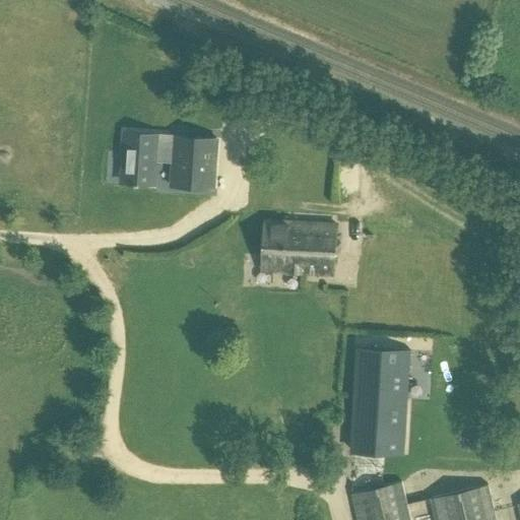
[(167,163),(168,136),(125,133),(124,153),(128,153),(127,183),(125,183),(125,185),(155,187),(156,163),(167,163)]
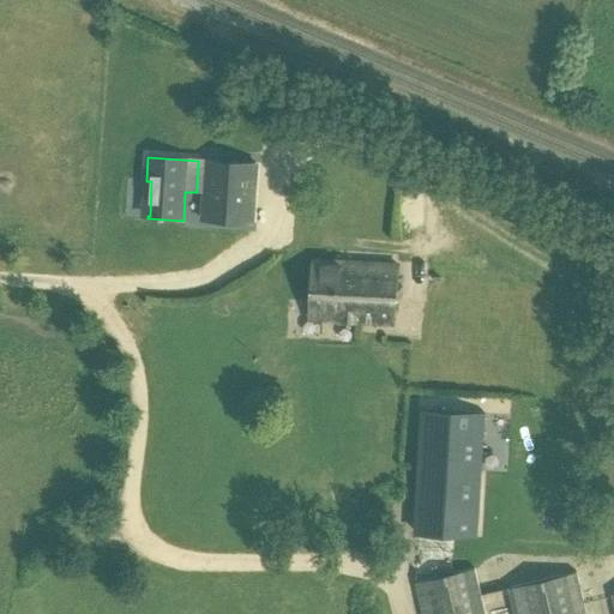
[(198,161),(197,192),(204,193),(203,221),(248,223),(247,244),(260,244),(263,209),(253,208),(256,163),(198,161)]
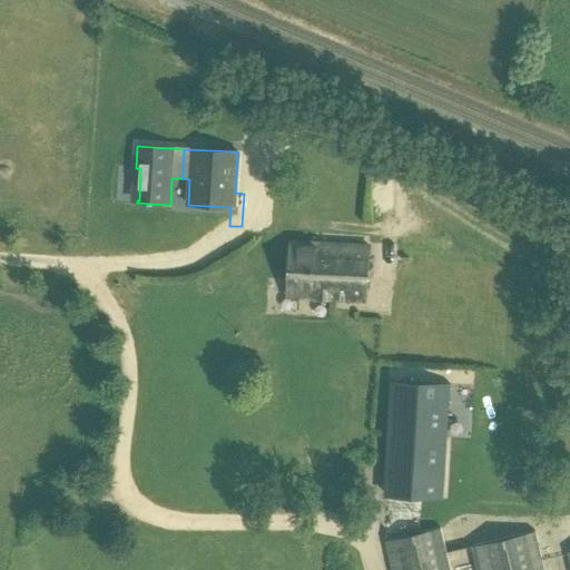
[(367,302),(370,246),(292,242),(288,298),(367,302)]
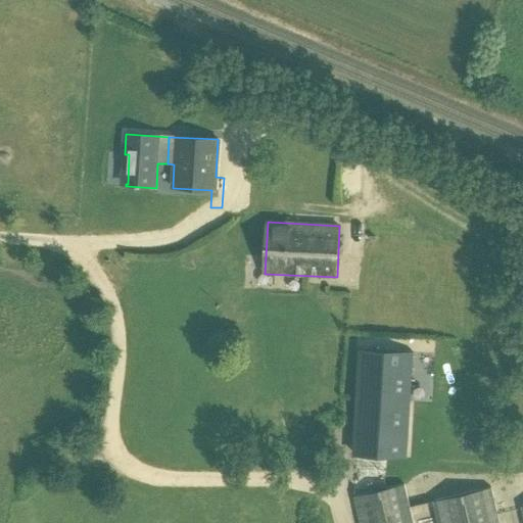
[(362,232),(361,242),(378,243),(379,232),(378,232),(362,232)]
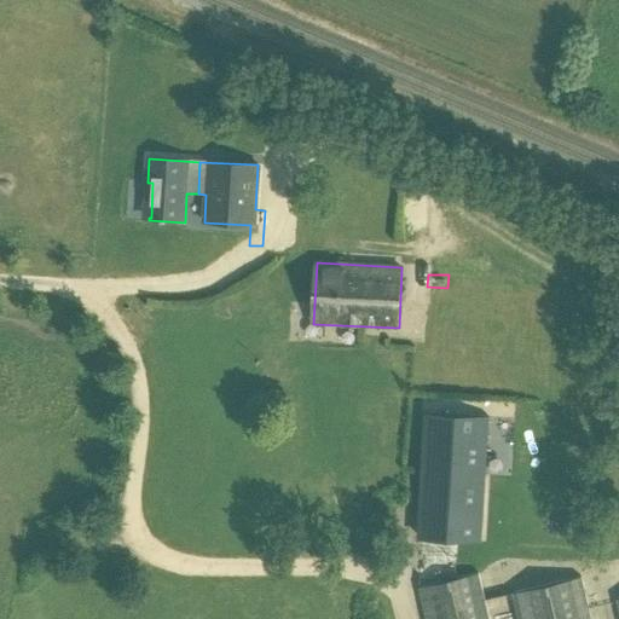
[(489,416),(424,412),(417,538),(480,542),(489,416)]
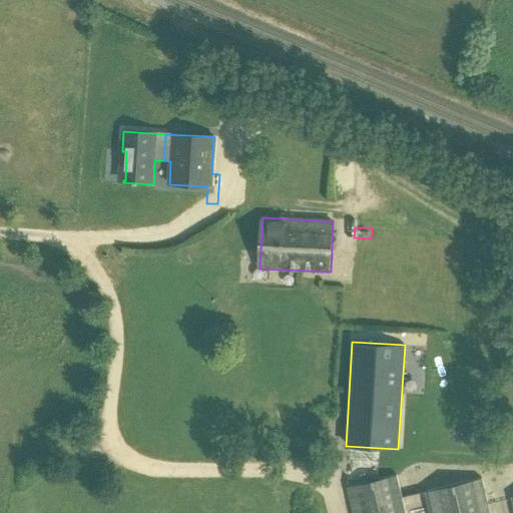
[(353,512),(405,512),(396,475),(347,487),(353,512)]
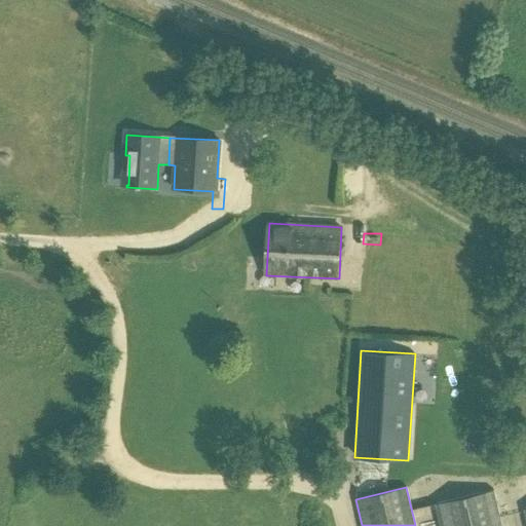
[(440,525),(501,525),(494,490),(436,504),(440,525)]
